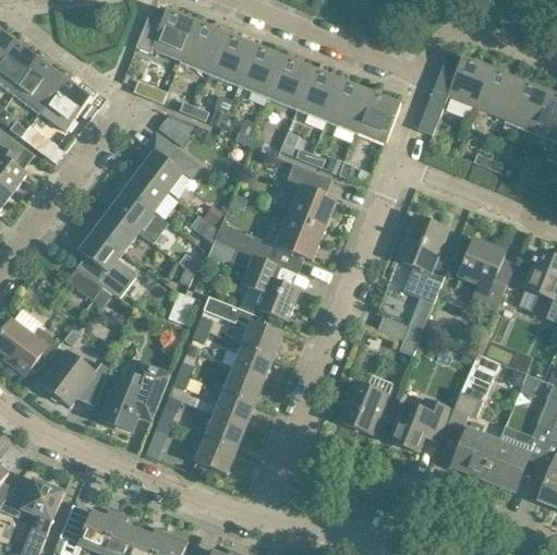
[(181,60),(196,21),(167,9),(162,20),(149,14),(135,48),(150,53),(152,49),(181,60)]
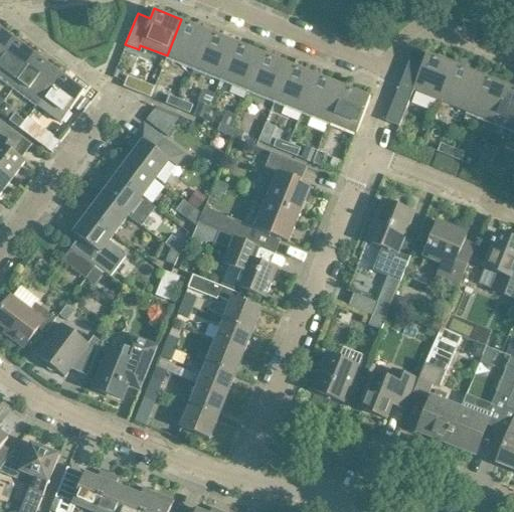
[(193,66),(207,30),(181,19),(167,55),(193,66)]
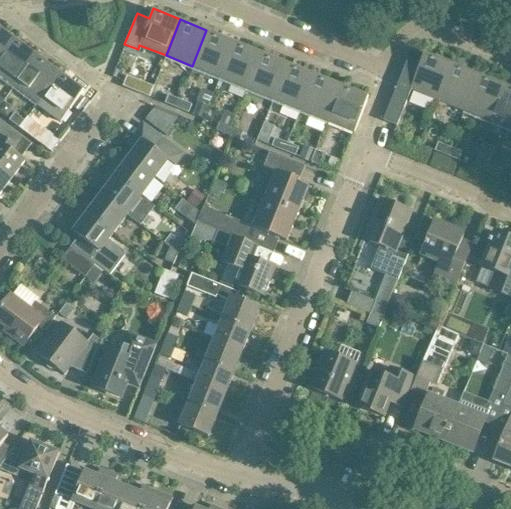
[(0,54),(13,37),(0,27),(0,54)]
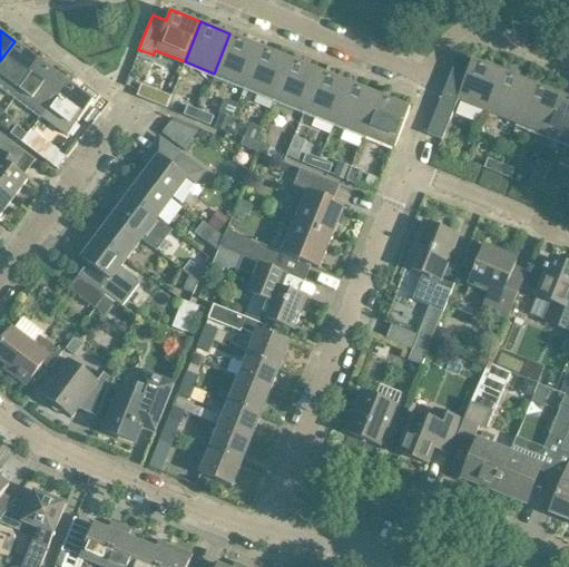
[(244,86),(260,46),(229,33),(214,74),(244,86)]
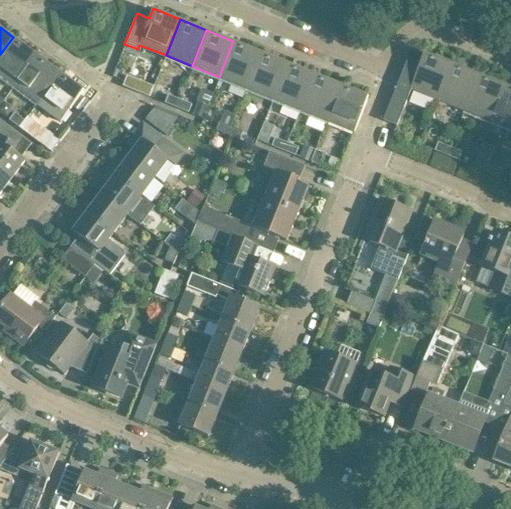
[(0,75),(13,85),(37,54),(13,37),(0,54),(0,75)]
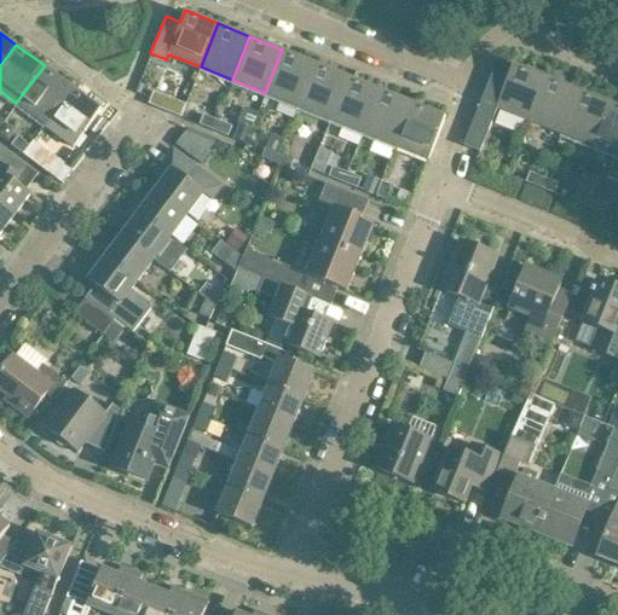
[(298,106),(315,63),(282,50),(265,93),(298,106)]
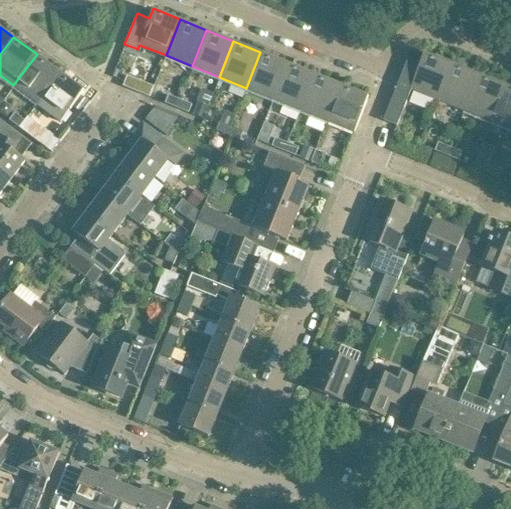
[(273,98),(287,63),(260,52),(246,88),(273,98)]
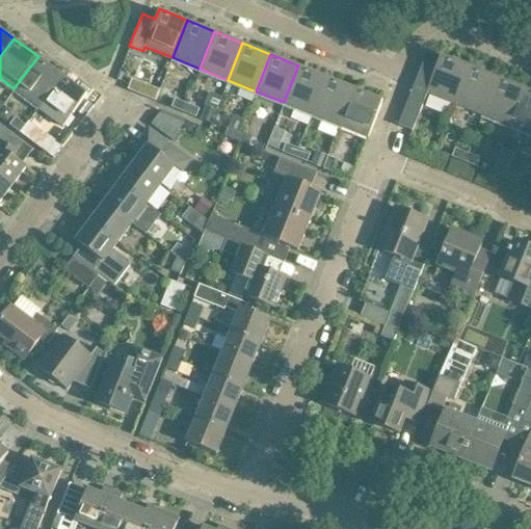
[(454,103),(469,65),(440,54),(436,63),(423,58),(398,124),(412,129),(426,91),(454,103)]
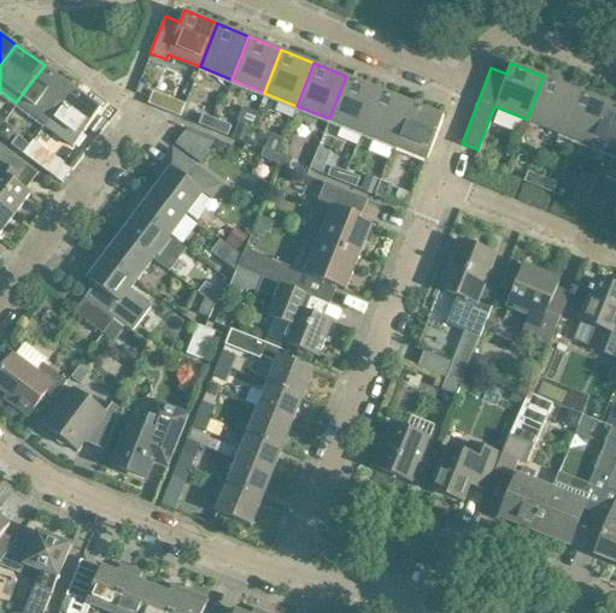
[(45,124),(72,87),(45,65),(16,102),(45,124)]
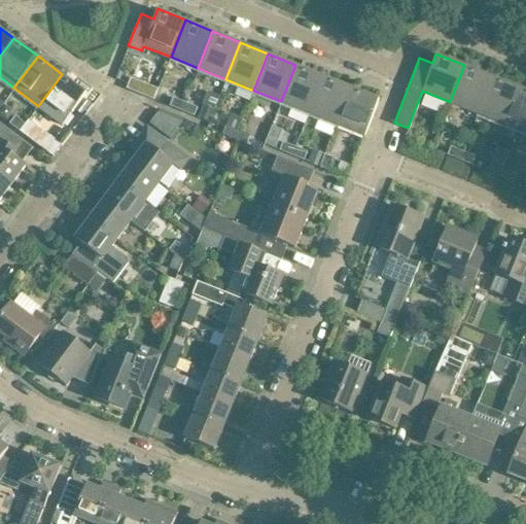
[(308,112),(323,76),(295,65),(281,101),(308,112)]
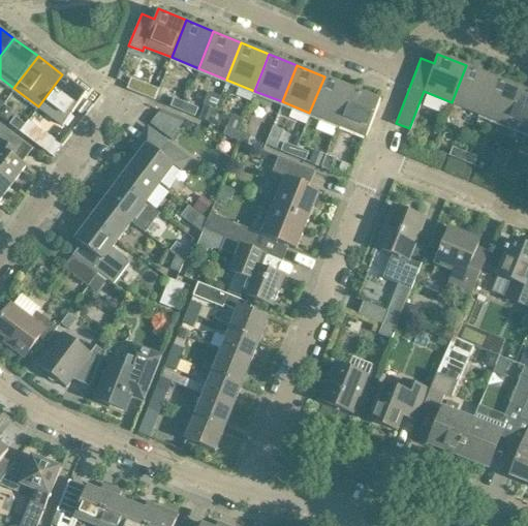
[(478,114),(494,76),(466,65),(452,102),(478,114)]
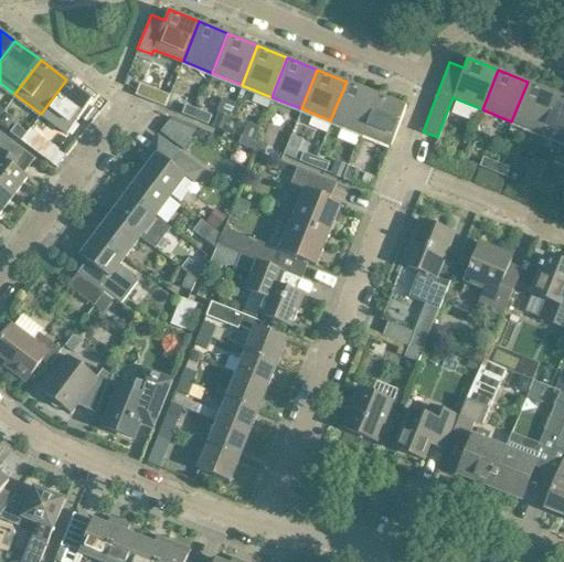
[(92,98),(66,80),(41,114),(66,133),(92,98)]
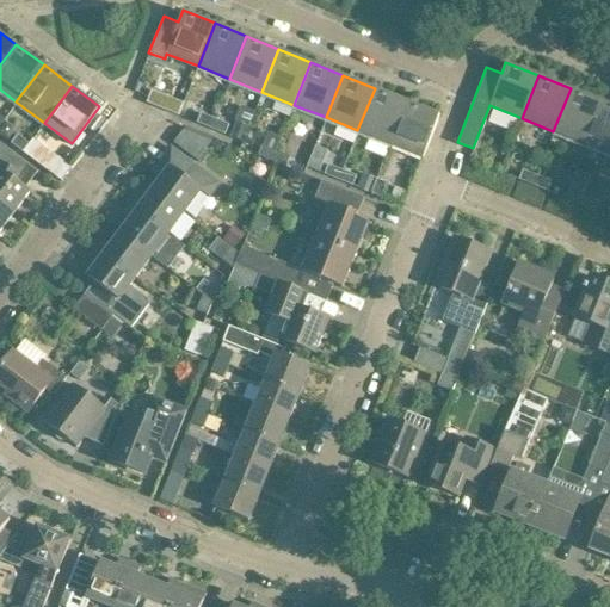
[(388,143),(406,100),(375,88),(357,130),(388,143)]
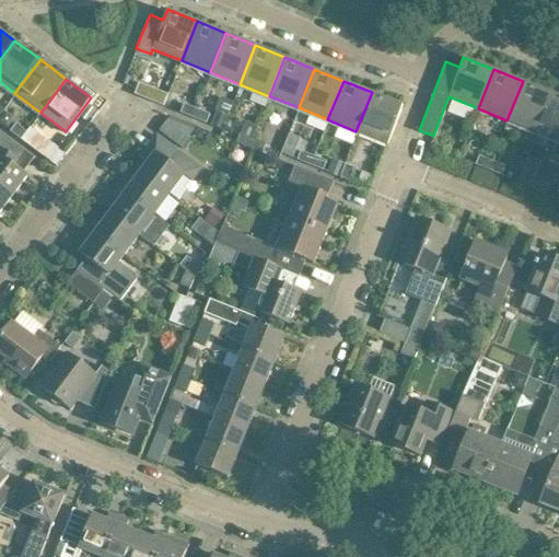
[(536,131),(551,93),(523,81),(507,120),(536,131)]
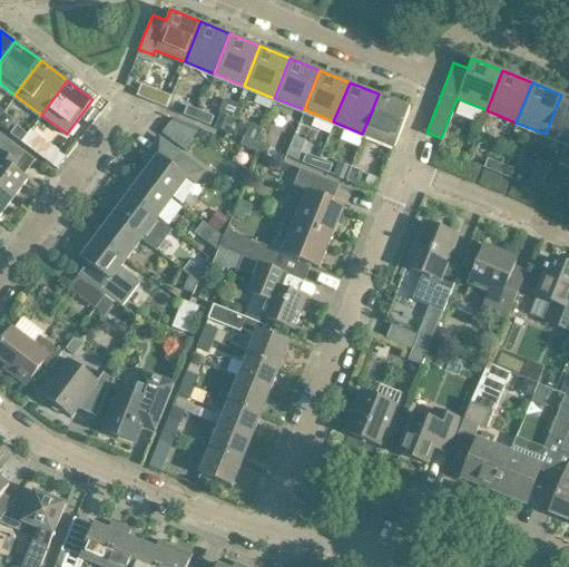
[(170,96),(158,91),(154,101),(160,104),(166,106),(170,96)]
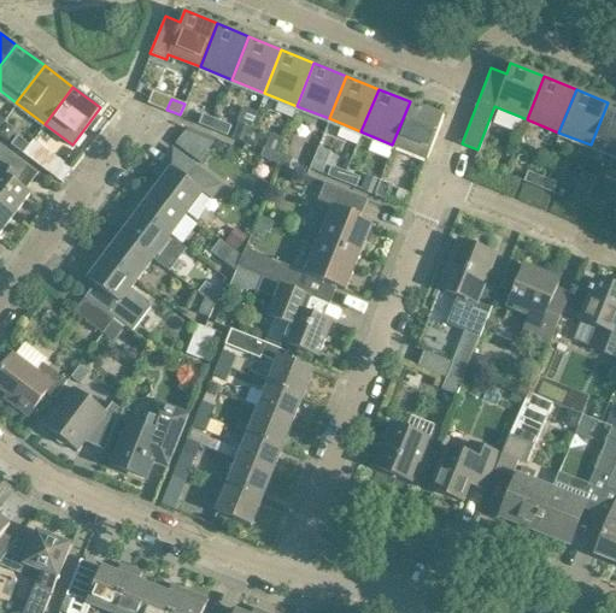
[(426,158),(444,115),(410,101),(392,145),(426,158)]
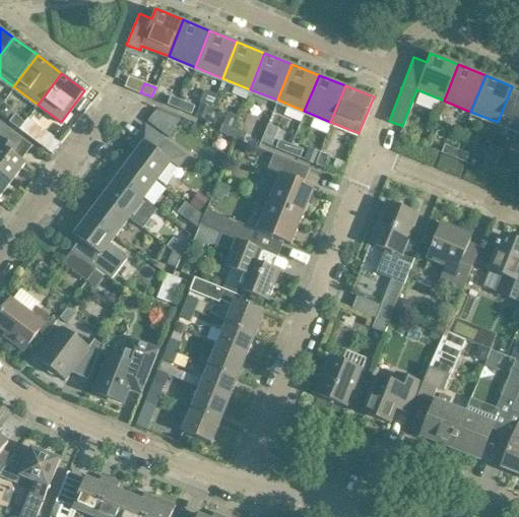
[(518,88),(512,86),(498,122),(518,130),(518,88)]
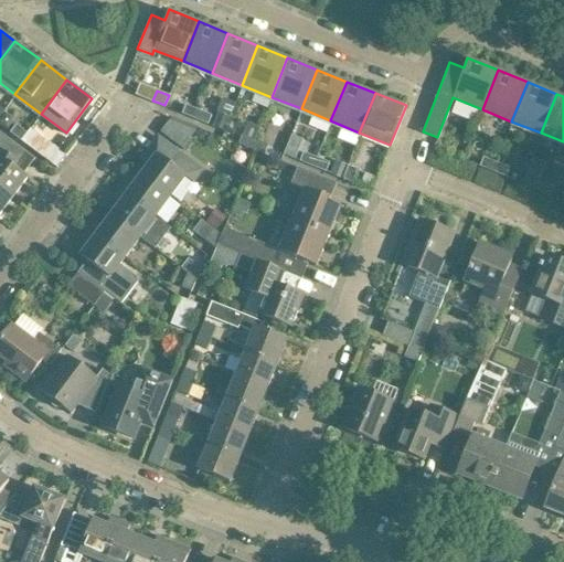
[(194,117),(198,108),(185,103),(181,112),(194,117)]
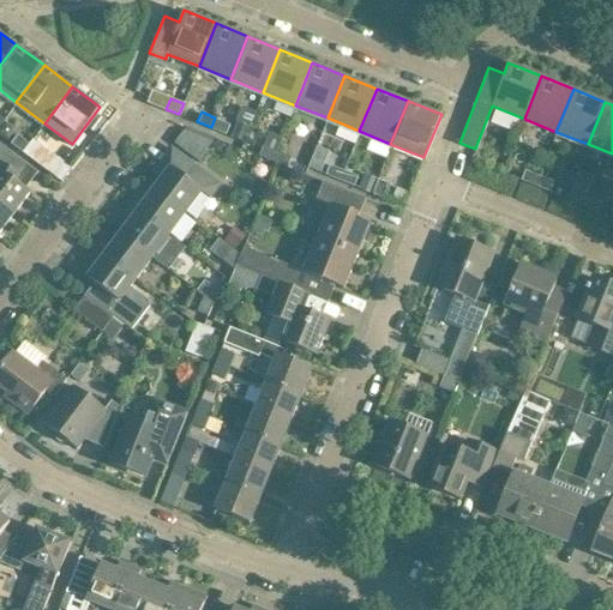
[(229,124),(215,118),(211,127),(226,133),(229,124)]
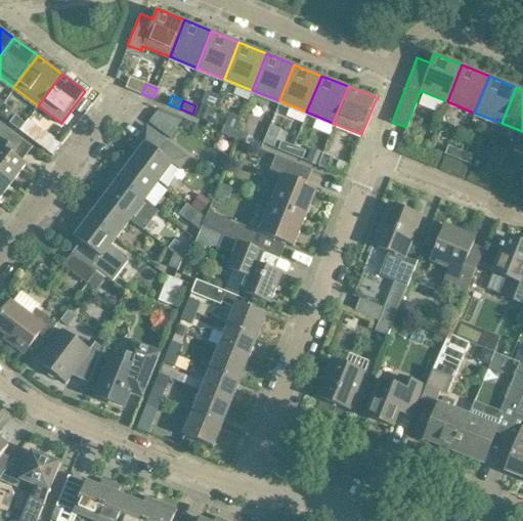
[(202,101),(195,115),(208,120),(213,106),(202,101)]
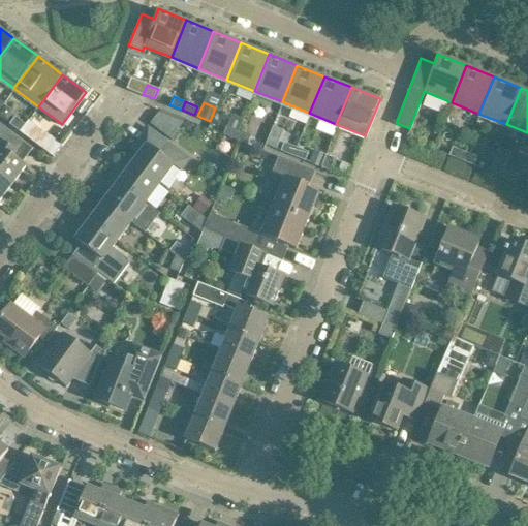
[(25,123),(14,115),(9,122),(20,130),(25,123)]
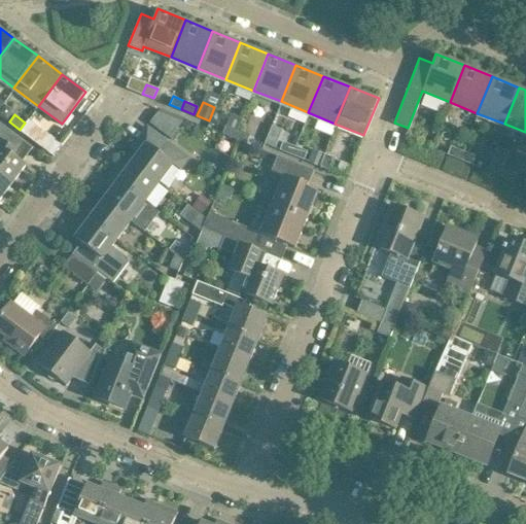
[(28,118),(25,123),(20,130),(40,145),(48,134),(28,118)]
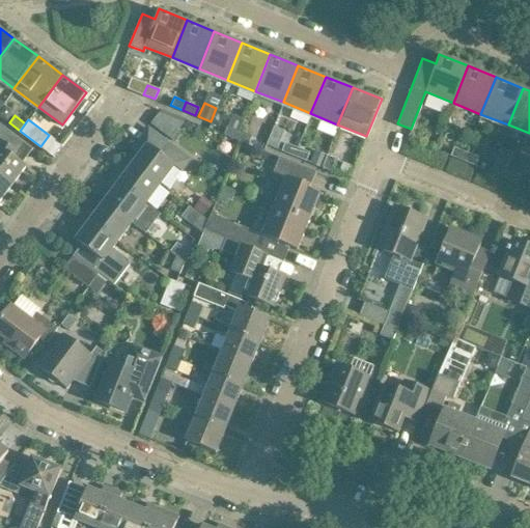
[(8,145),(16,136),(0,123),(0,175),(11,185),(25,165),(12,156),(16,150),(8,145)]
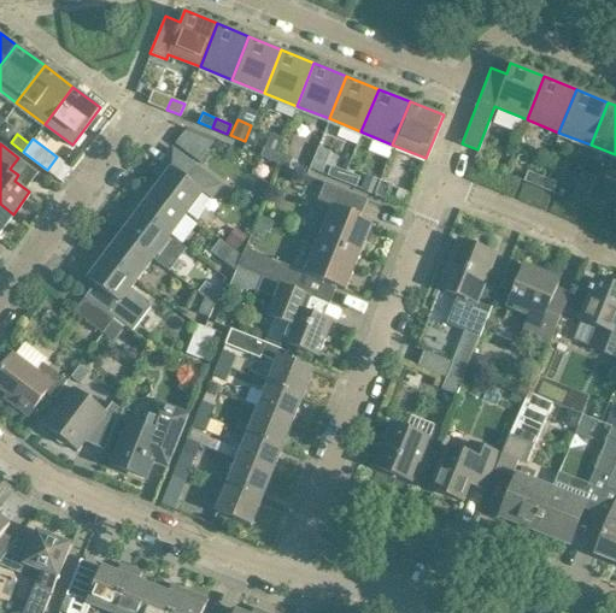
[(274,160),(277,151),(264,146),(259,155),(274,160)]
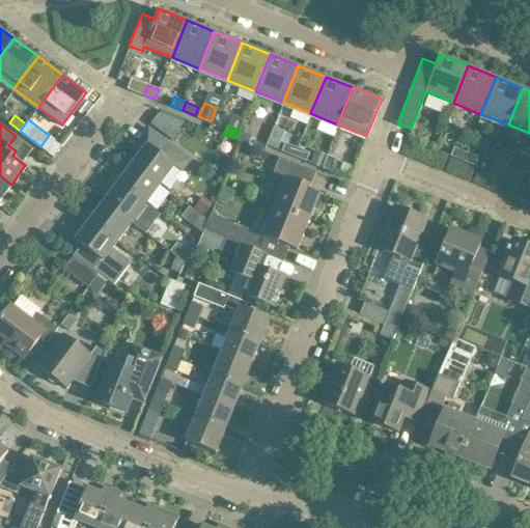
[(141,151),(133,163),(160,184),(173,165),(180,170),(190,158),(148,128),(139,139),(140,140),(135,147),(141,151)]
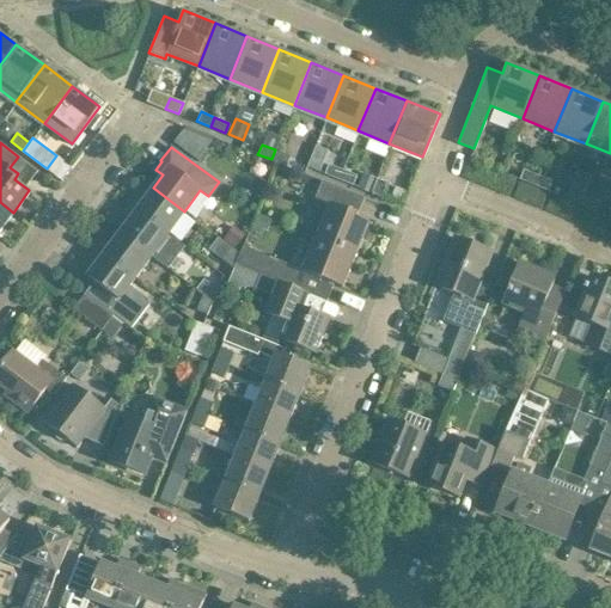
[(286,165),(289,155),(275,149),(272,159),(286,165)]
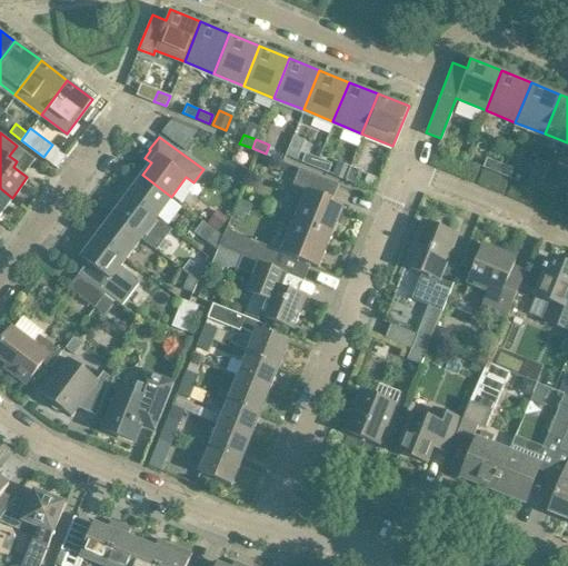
[(285,155),(297,159),(301,147),(289,141),(285,155)]
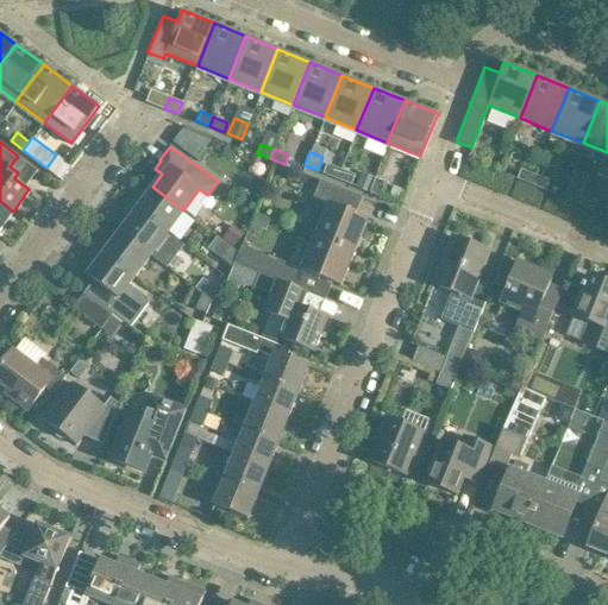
[(337,177),(340,168),(326,163),(323,172),(337,177)]
